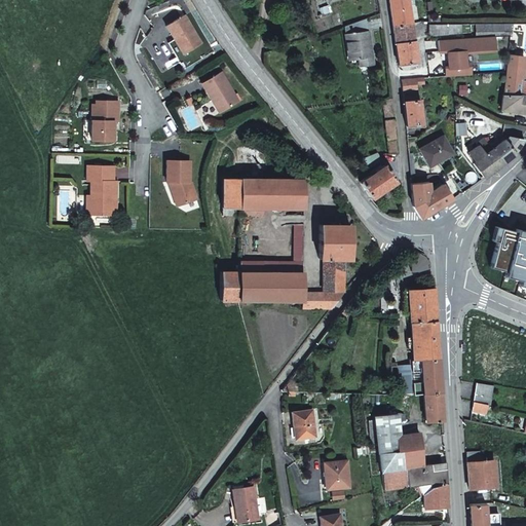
[(388,0),(392,26),(412,23),(409,4),(414,3),(413,0),(388,0)]
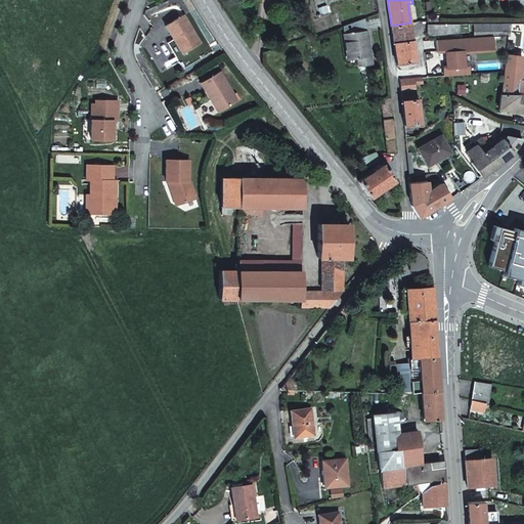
[(183,15),(166,26),(173,39),(181,53),(200,43),(183,15)]
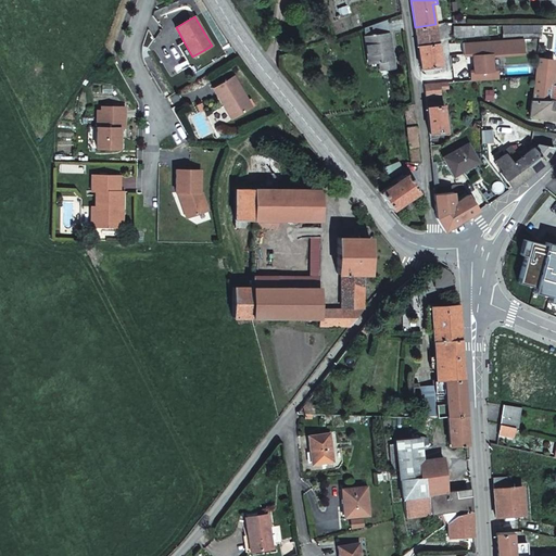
[(394,67),(387,19),(365,27),(370,63),(380,62),(382,70),(394,67)]
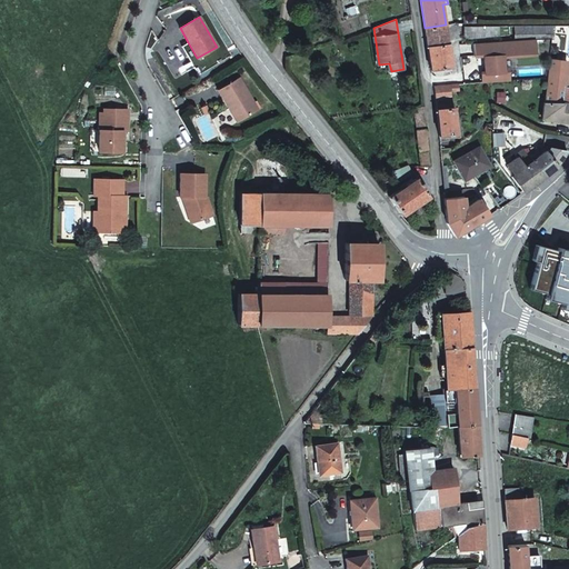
[(448,42),(446,25),(425,28),(428,46),(448,42)]
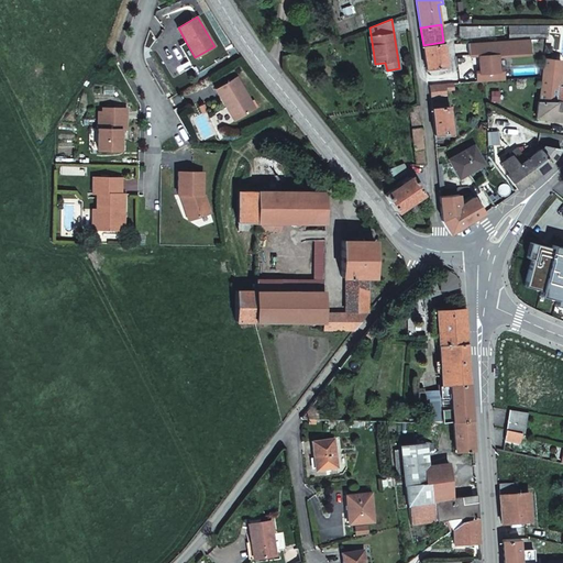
[(545,34),(547,25),(522,25),(509,25),(509,34),(545,34)]
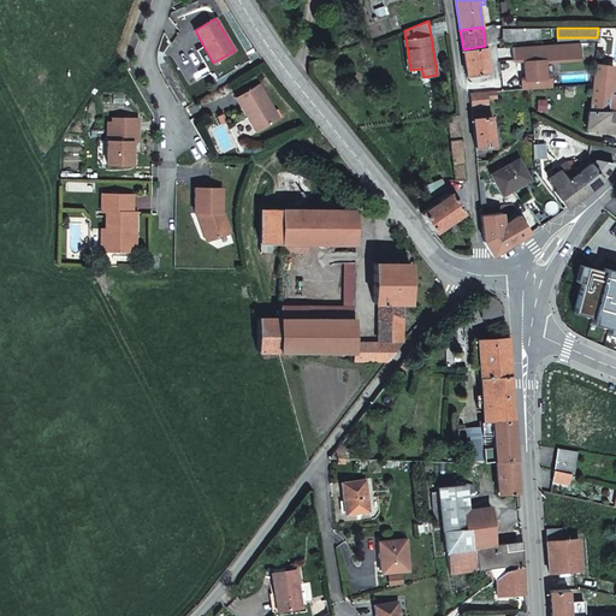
[(504,42),(540,42),(540,29),(504,30),(504,42)]
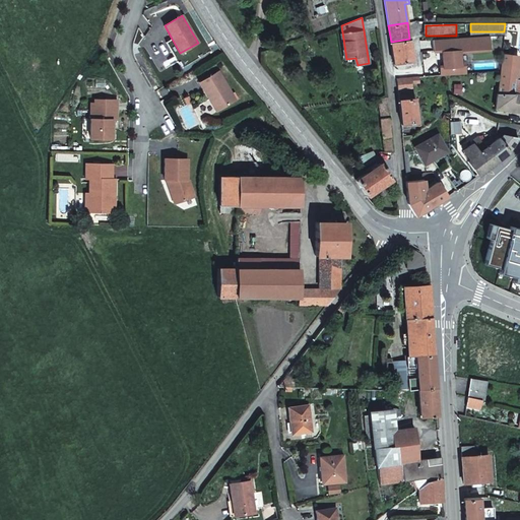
[(172,39),(167,42),(167,43),(166,43),(175,57),(181,53),(180,53),(172,39)]
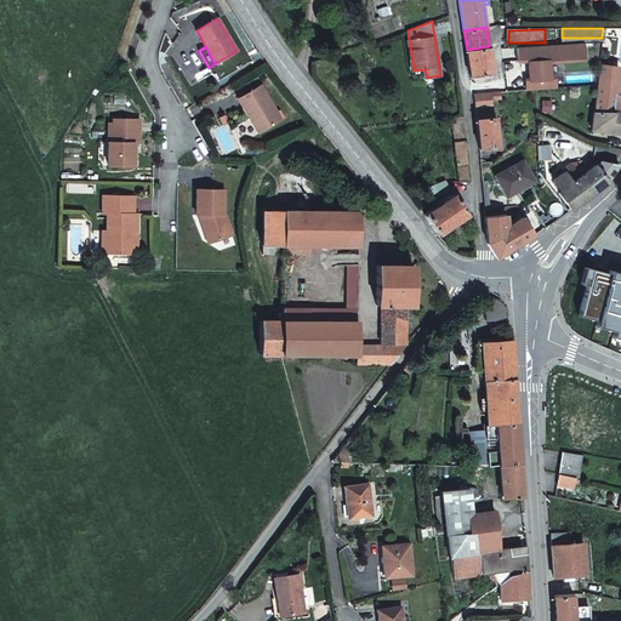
[(489,46),(467,50),(471,77),(476,77),(477,79),(490,78),(490,73),(493,73),(489,46)]
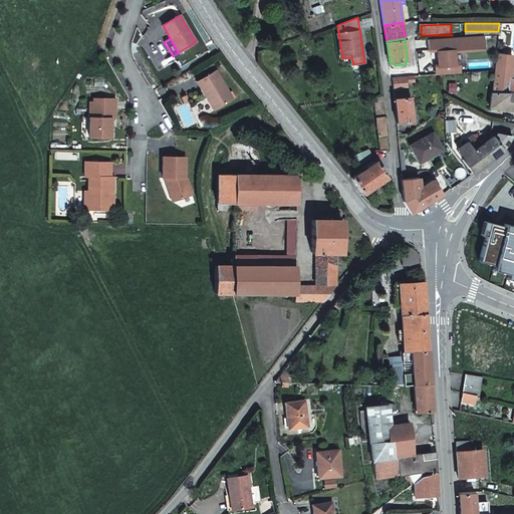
[(513,93),(513,77),(509,77),(511,55),(496,53),(494,69),(491,92),(506,93),(513,93)]
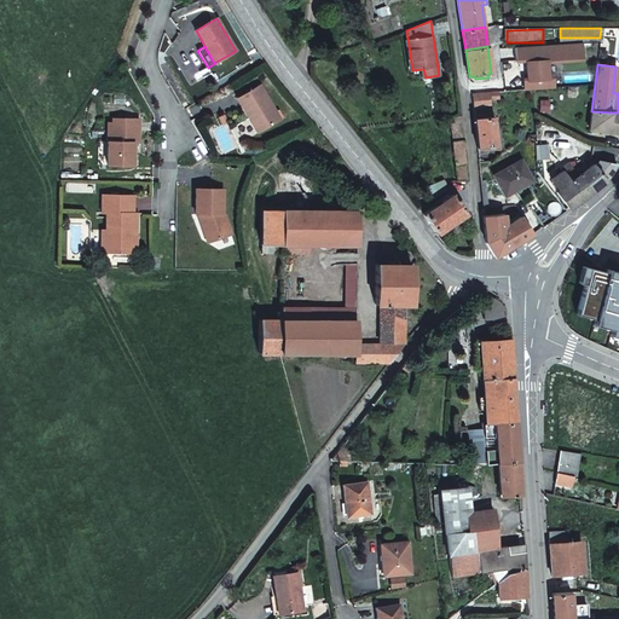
[(522,71),(504,71),(505,91),(524,90),(522,71)]
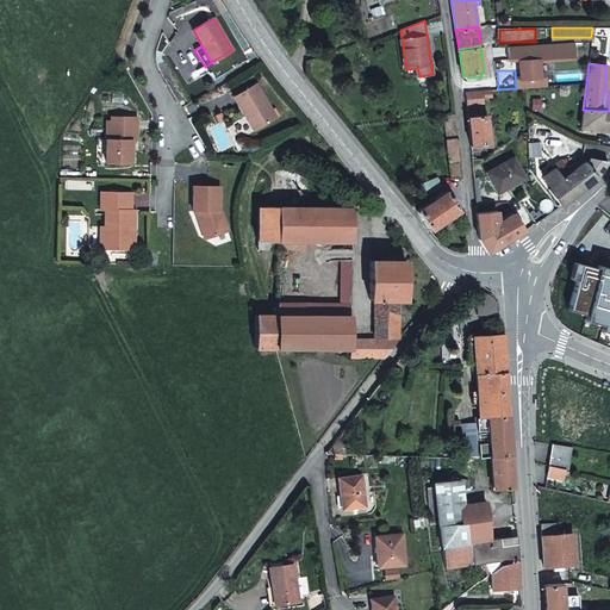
[(256,83),(234,97),(244,116),(248,114),(256,129),(277,118),(256,83)]
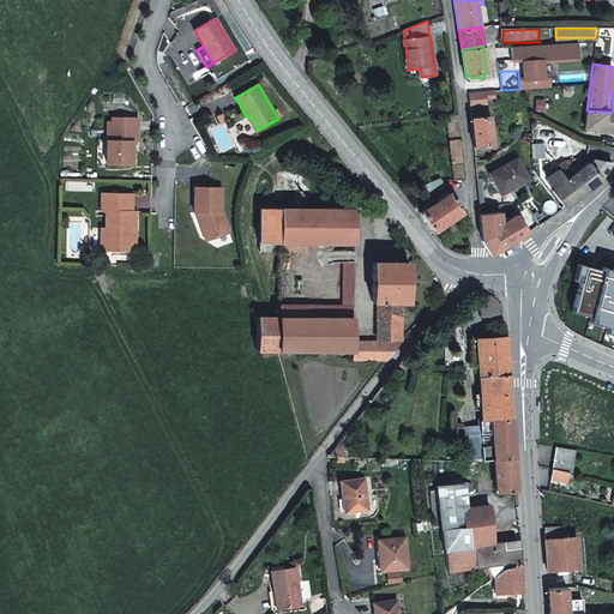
[(488,90),(468,92),(470,120),(491,118),(488,90)]
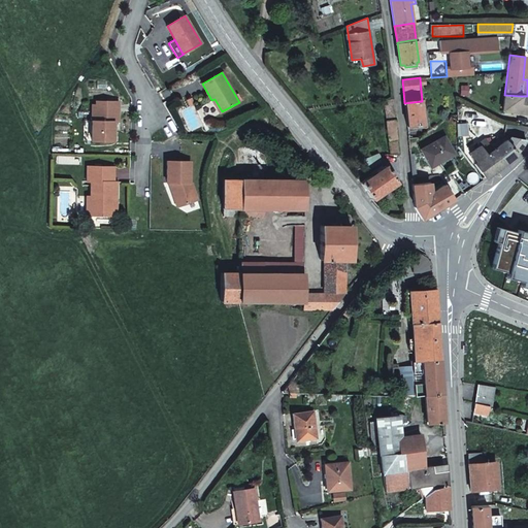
[(503,110),(527,112),(527,96),(520,96),(504,95),(503,110)]
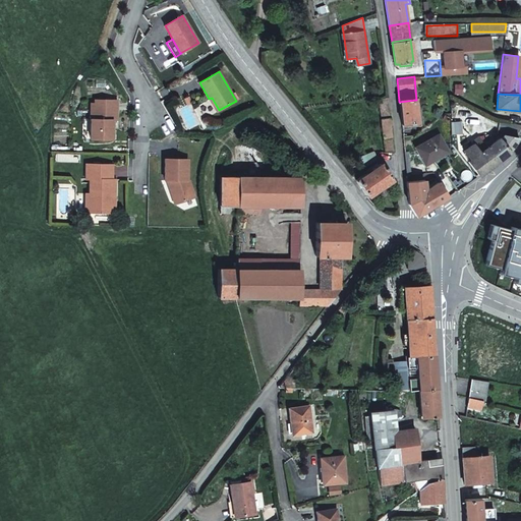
[(393,151),(388,96),(380,97),(385,151),(393,151)]
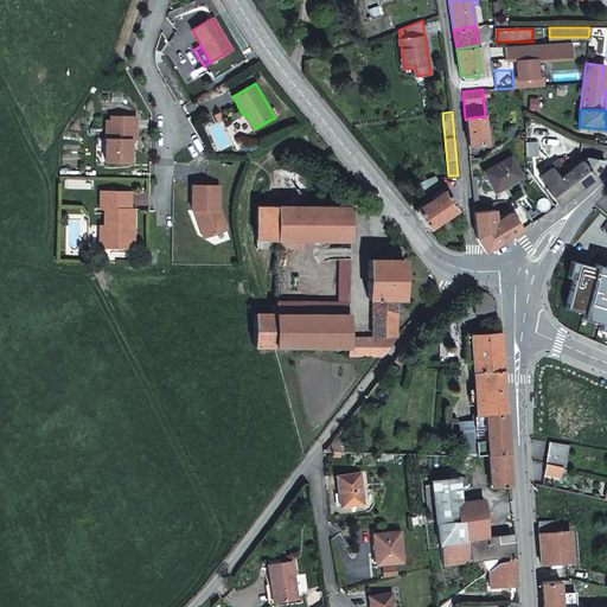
[(247,114),(243,115),(253,131),(255,128),(247,114)]
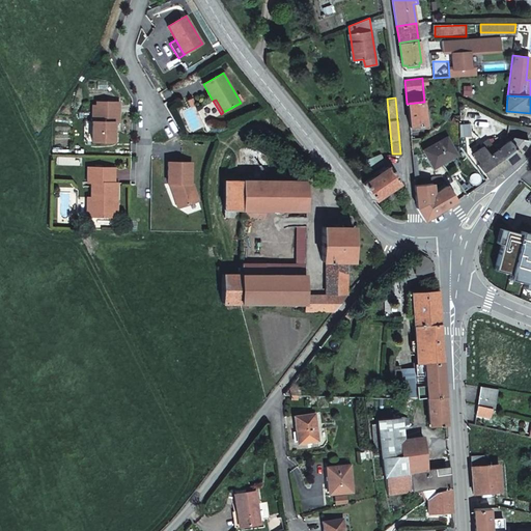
[(119,122),(119,103),(103,102),(103,105),(96,105),(92,105),(91,141),(115,142),(116,131),(114,131),(114,122),(119,122)]
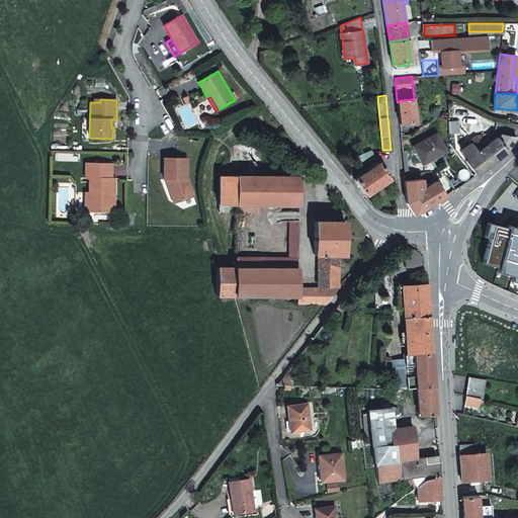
[(414,99),(397,101),(399,124),(416,122),(414,99)]
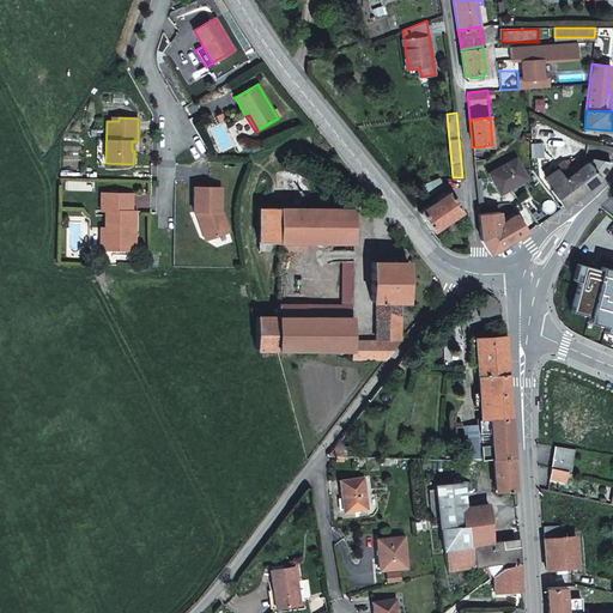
[(517,156),(490,171),(503,193),(529,178),(517,156)]
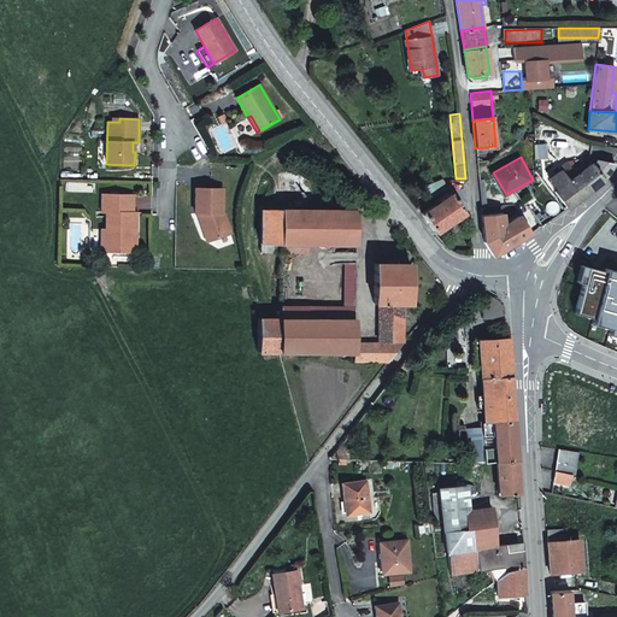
[(605,177),(613,162),(598,159),(597,159),(593,166),(591,164),(577,174),(589,189),(605,177)]
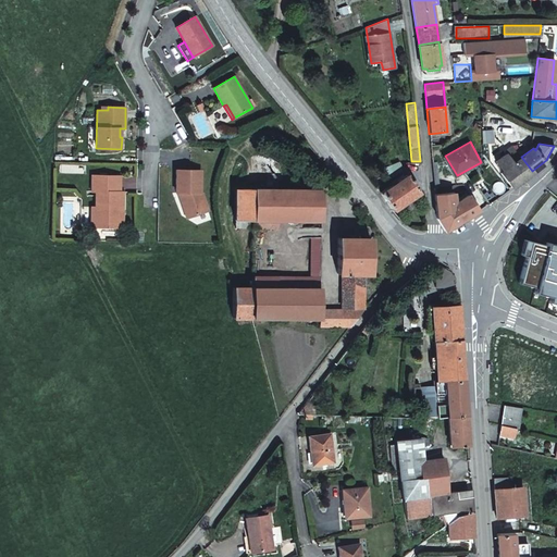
[(437,161),(443,160),(442,146),(431,147),(432,162),(437,161)]
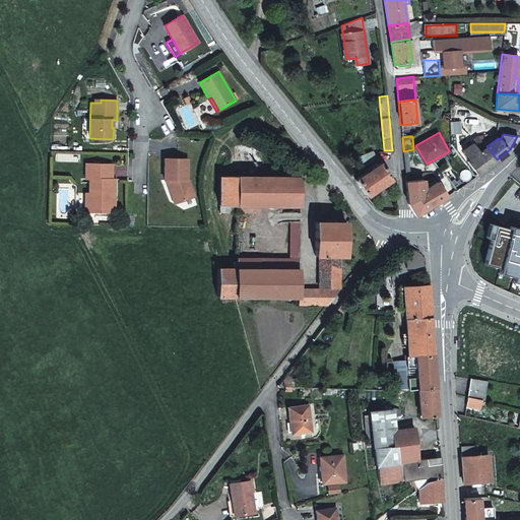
[(468,160),(477,174),(484,170),(497,159),(486,146),(479,151),(474,143),(464,150),(470,159),(468,160)]
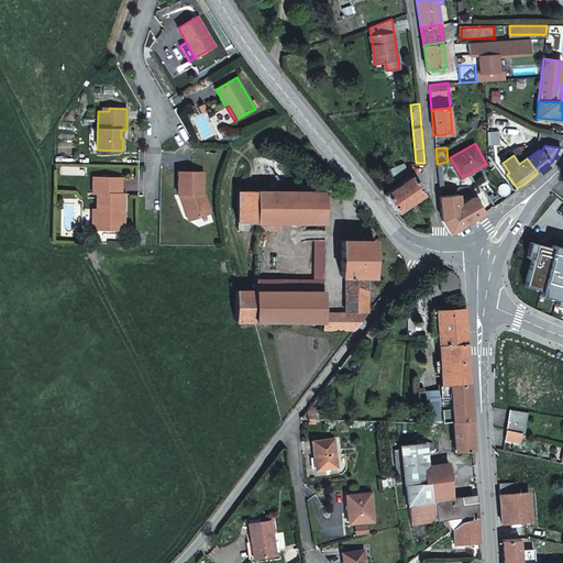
[(401,165),(388,173),(394,179),(404,174),(404,166),(401,165)]
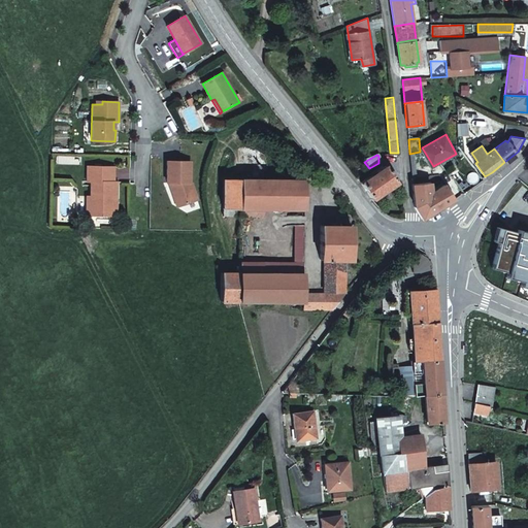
[(190,183),(191,162),(167,161),(167,184),(171,184),(171,191),(174,200),(185,205),(198,200),(192,184),(190,183)]
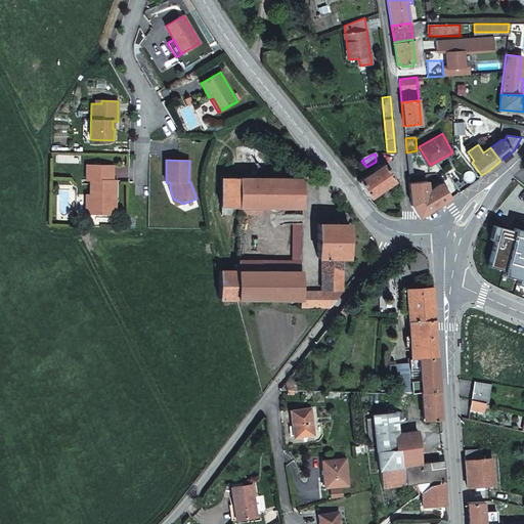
[(384,164),(357,181),(369,198),(395,180),(384,164)]
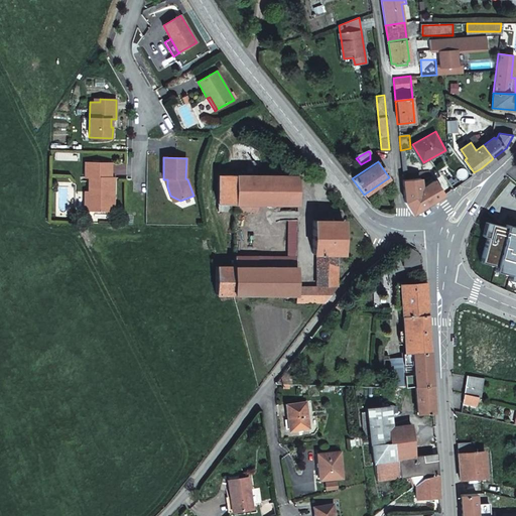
[(111,177),(111,163),(85,162),(85,177),(89,177),(89,191),(85,191),(84,211),(114,211),(114,201),(111,199),(112,194),(114,192),(114,177),(111,177)]
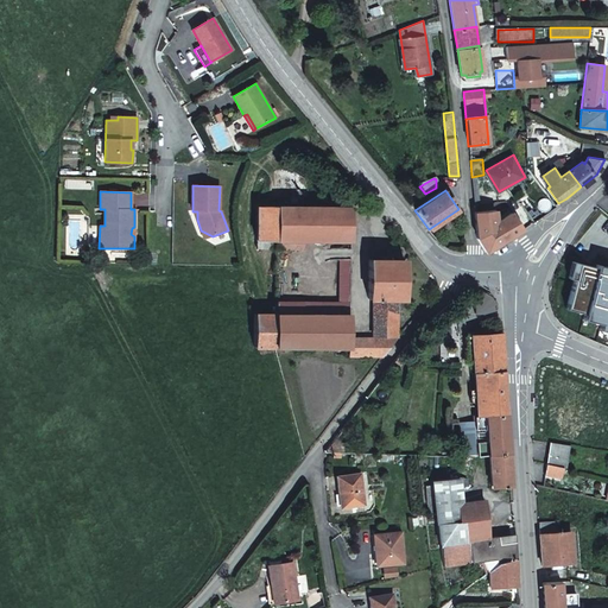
[(352,242),(353,202),(347,202),(347,208),(257,206),(257,240),(277,240),(277,249),(303,249),(304,241),(352,242)]
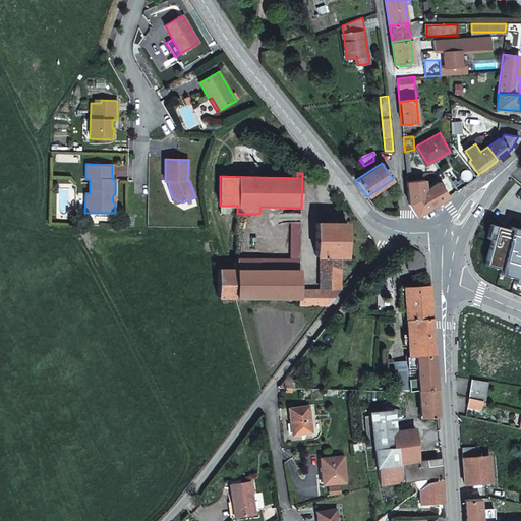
[(410,177),(407,177),(407,180),(406,180),(406,182),(407,182),(409,205),(416,216),(448,196),(438,181),(423,190),(421,176),(416,176),(416,180),(410,180),(410,177)]
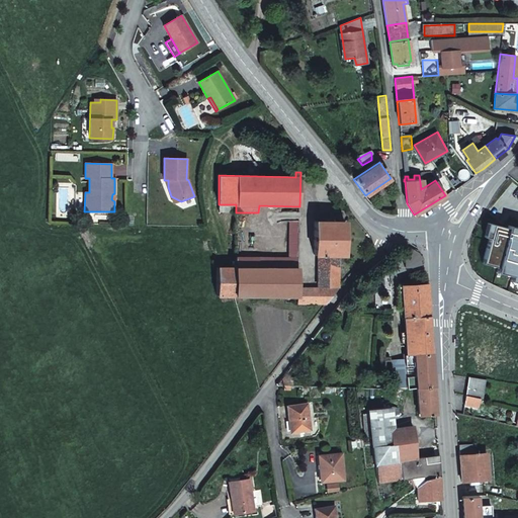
[(236,204),(219,204),(218,212),(236,212),(236,204)]
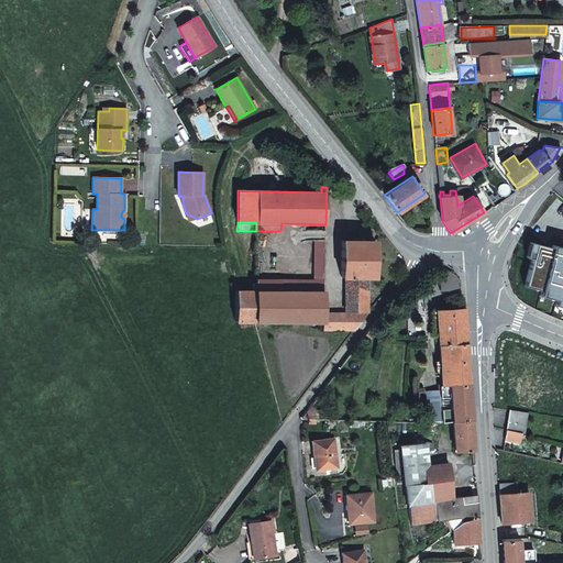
[(256,280),(256,291),(324,293),(324,278),(326,240),(317,240),(316,282),(256,280)]
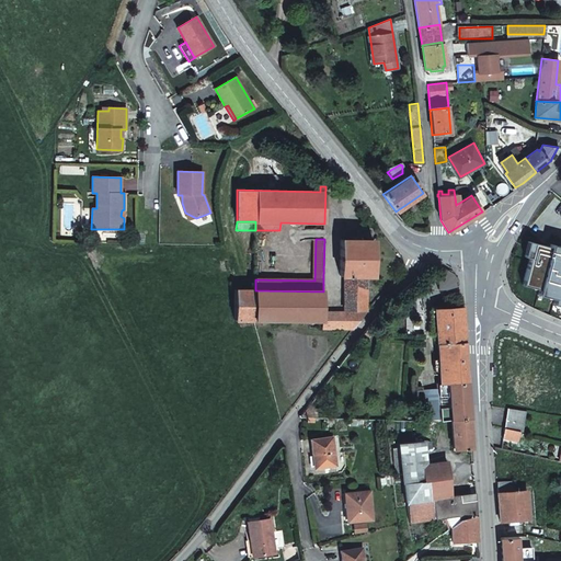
[(346,276),(368,276),(375,276),(375,239),(342,239),(341,276),(346,276)]
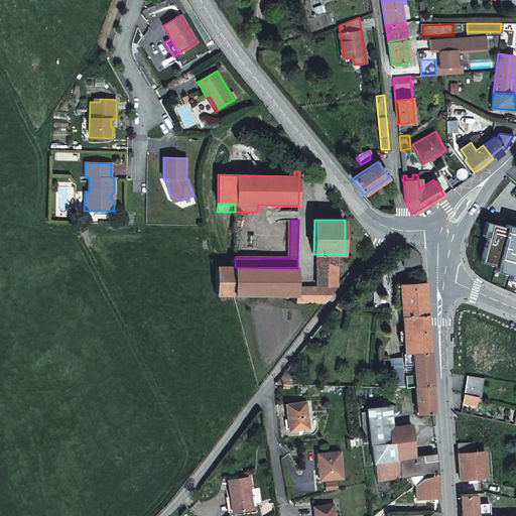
[(484,222),(480,237),(486,239),(490,224),(484,222)]
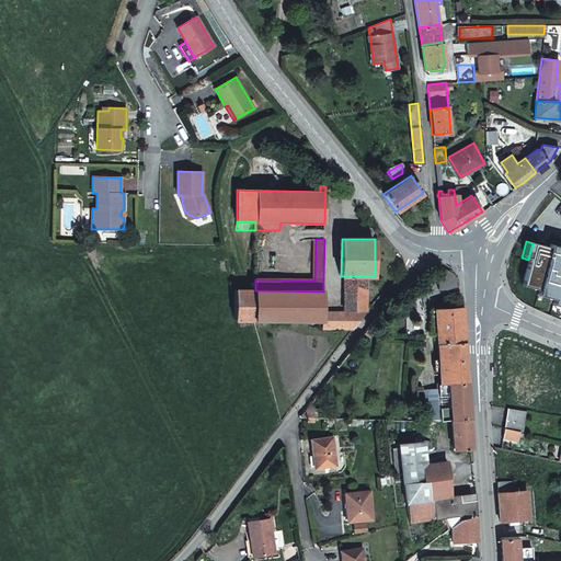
[(548,248),(533,243),(528,260),(522,285),(538,289),(537,295),(552,298),(551,304),(560,306),(560,247),(549,244),(548,248)]
